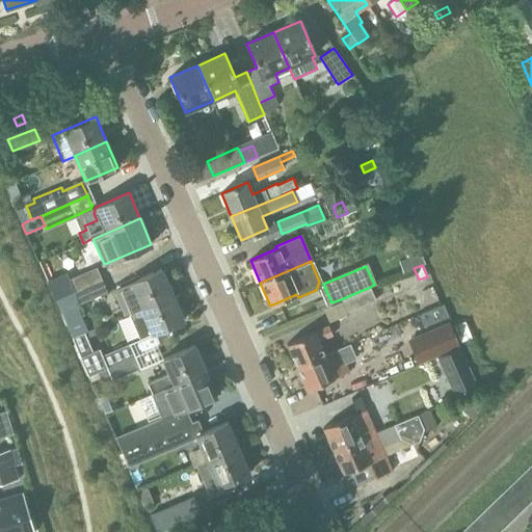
[(102,280),(97,268),(69,280),(74,291),(102,280)]
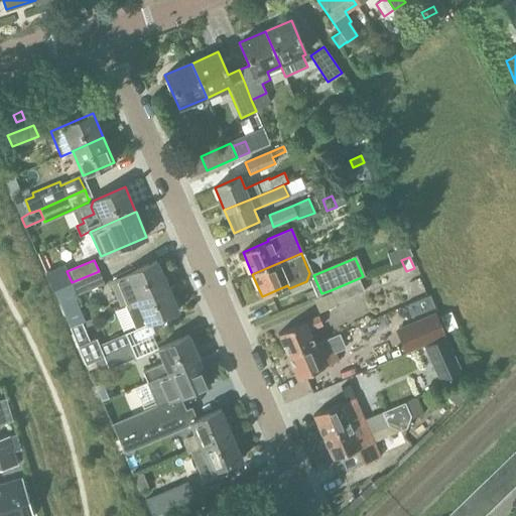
[(125,304),(136,299),(167,285),(156,260),(109,280),(120,307),(125,304)]
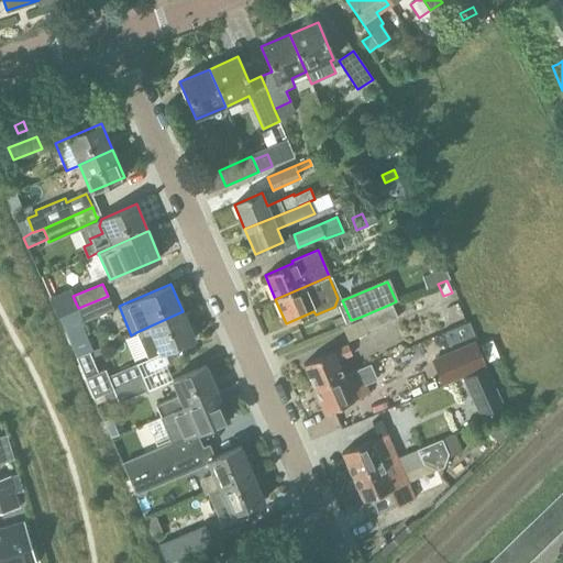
[(113,309),(108,296),(78,308),(84,322),(113,309)]
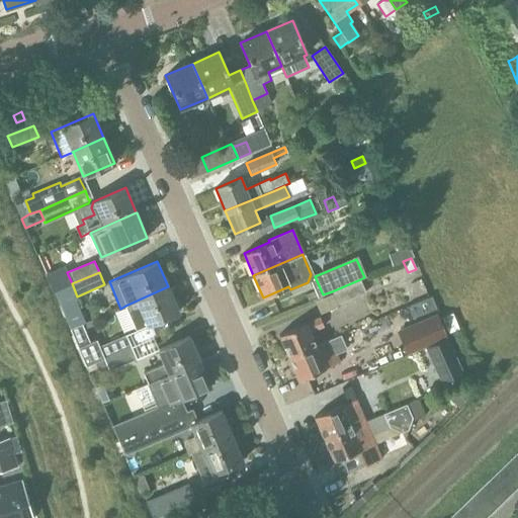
[(360,279),(332,291),(338,304),(365,292),(360,279)]
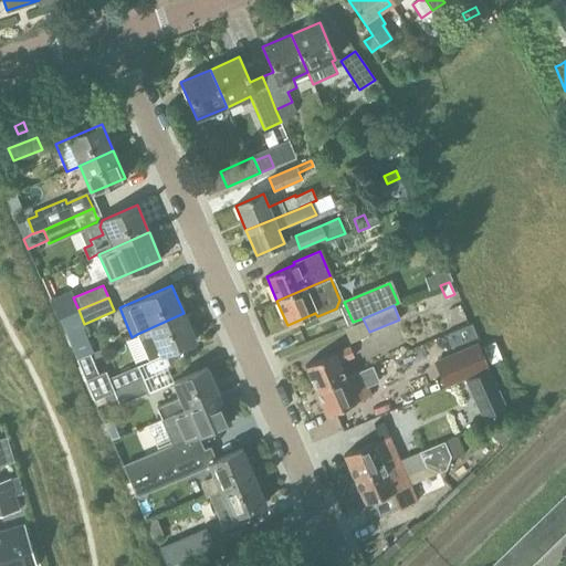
[(148,360),(195,341),(184,313),(149,328),(137,334),(148,360)]
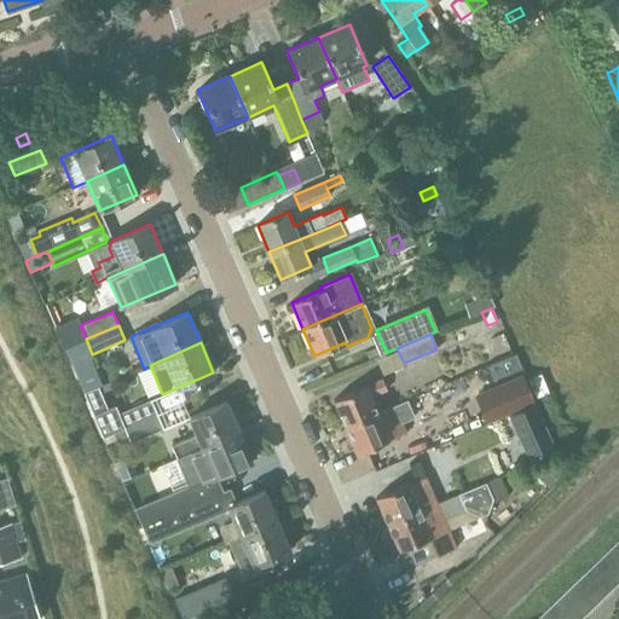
[(521,376),(476,395),(489,421),(532,401),(521,376)]
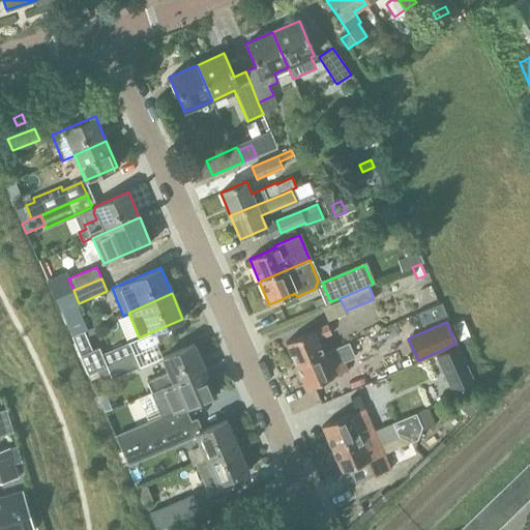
[(286,344),(295,365),(322,353),(317,341),(331,334),(327,324),(313,330),(314,332),(286,344)]
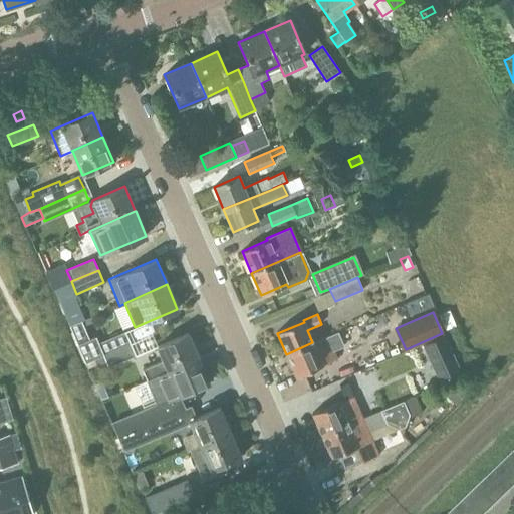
[(93,316),(84,320),(81,321),(83,326),(95,321),(93,316)]
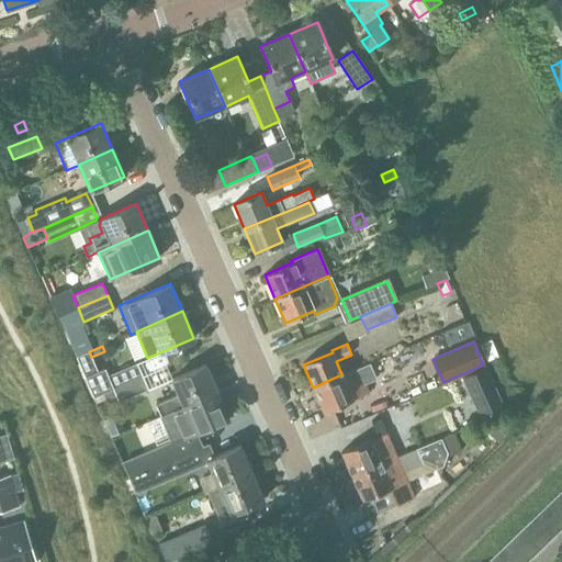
[(76,357),(85,377),(98,372),(91,357),(89,351),(76,357)]
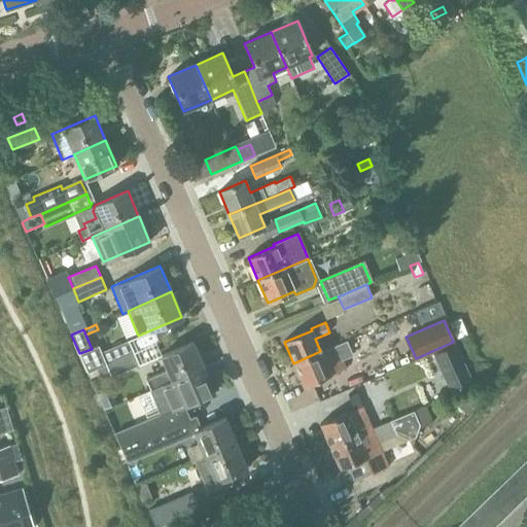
[(106,364),(133,353),(129,341),(102,352),(101,352),(98,346),(79,353),(88,373),(106,364)]
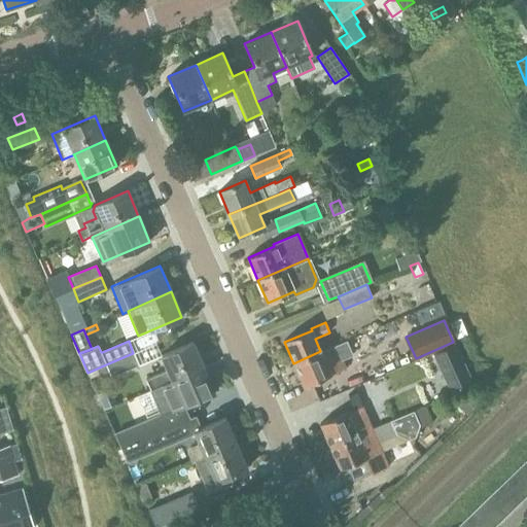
[(321,352),(293,363),(304,386),(345,367),(341,359),(352,354),(346,341),(321,352)]
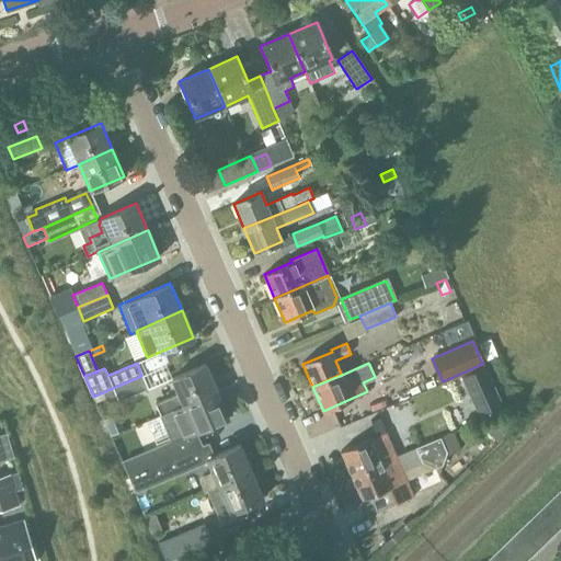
[(178,395),(156,404),(160,414),(216,390),(205,365),(171,379),(178,395)]
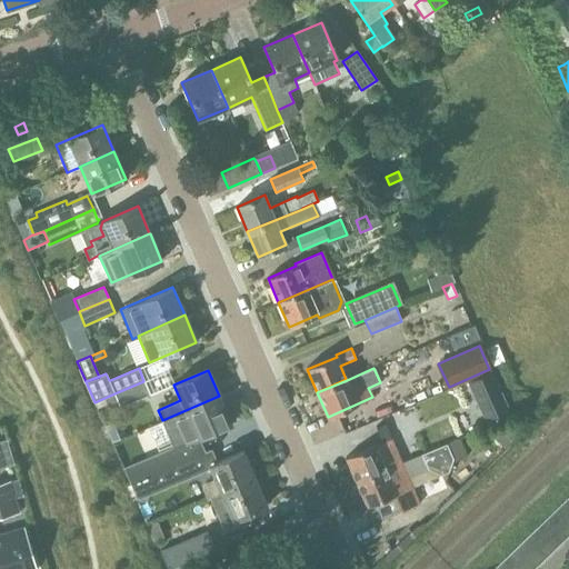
[(490,371),(468,381),(487,423),(509,413),(490,371)]
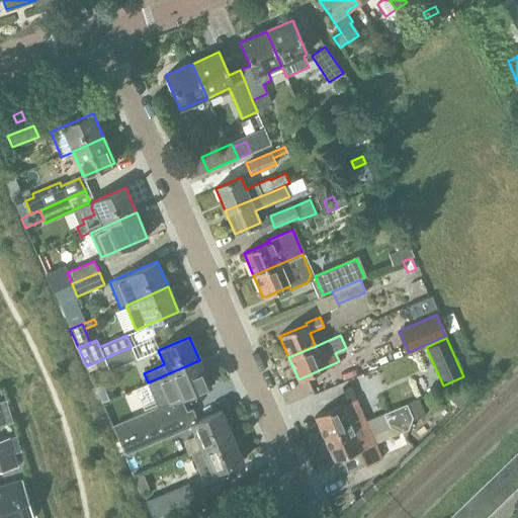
[(131,347),(104,358),(104,359),(97,362),(101,372),(108,369),(109,370),(137,359),(131,347)]
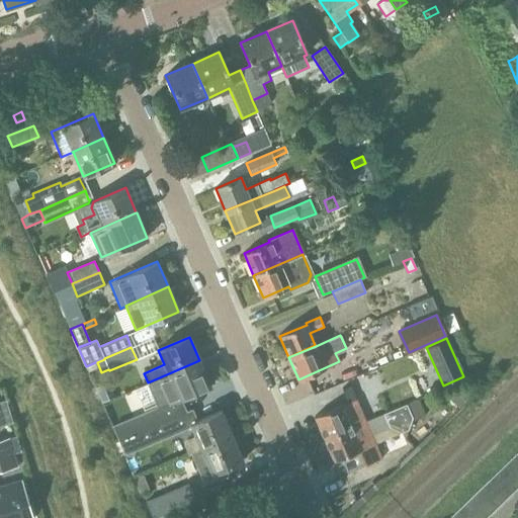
[(185,412),(180,400),(210,386),(209,383),(213,382),(209,372),(205,373),(199,360),(148,382),(158,407),(112,427),(118,441),(164,421),(169,418),(185,412)]
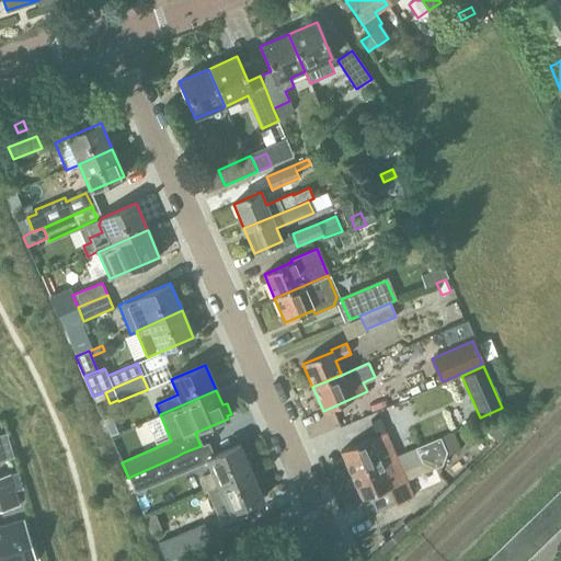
[(397,461),(395,457),(351,476),(361,500),(370,495),(377,512),(412,496),(405,481),(442,465),(446,455),(460,449),(454,432),(415,448),(415,447),(398,455),(400,460),(397,461)]
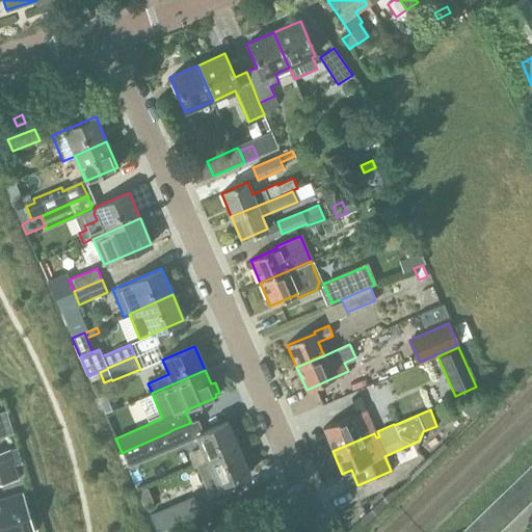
[(323,429),(333,451),(374,433),(365,411),(323,429)]
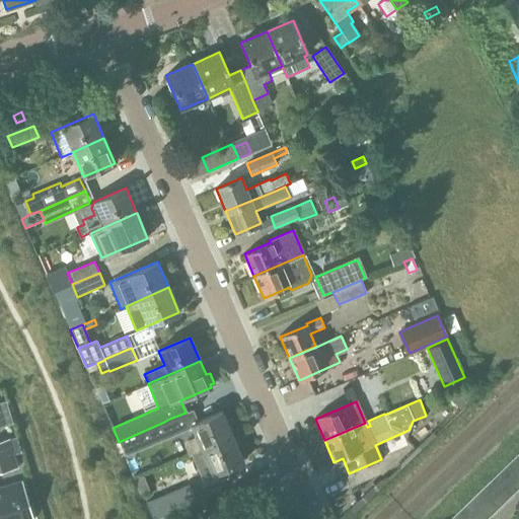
[(187,441),(186,445),(190,454),(192,453),(232,436),(222,412),(191,425),(196,438),(187,441)]
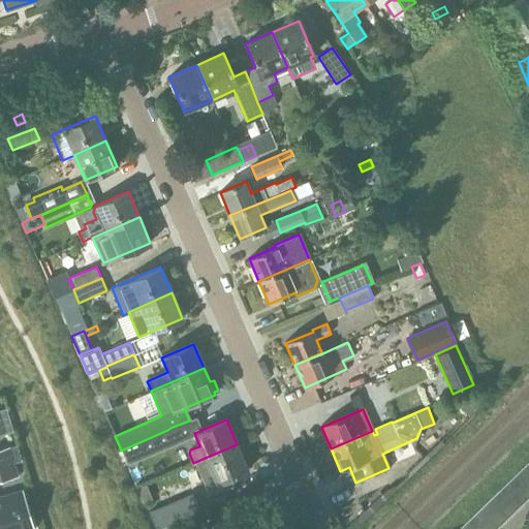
[(167,430),(121,450),(126,462),(179,440),(173,427),(167,430)]
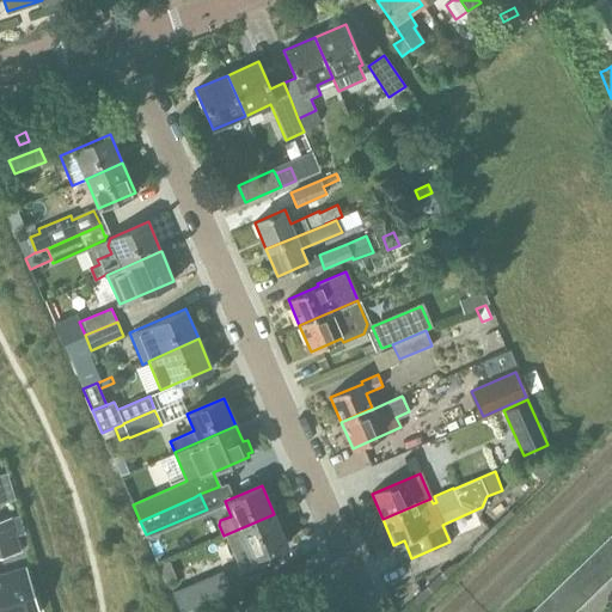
[(274,514),(226,534),(239,564),(287,544),(286,540),(291,538),(285,526),(280,527),(274,514)]
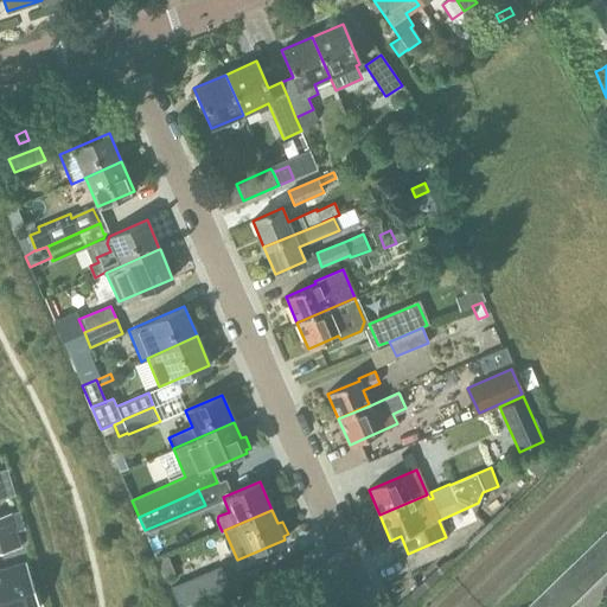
[(10,513),(0,516),(0,536),(16,532),(10,513)]
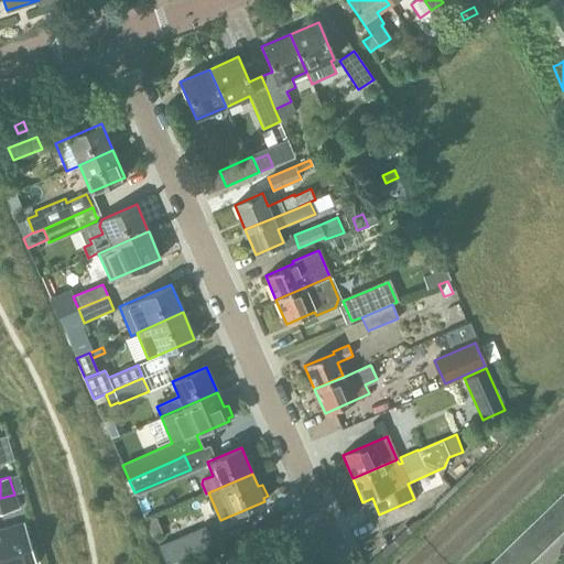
[(14,495),(0,498),(0,511),(18,507),(14,495)]
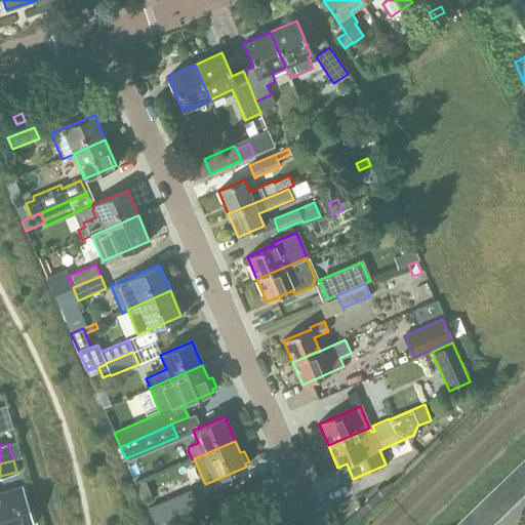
[(524,465),(522,462),(513,471),(524,483),(524,465)]
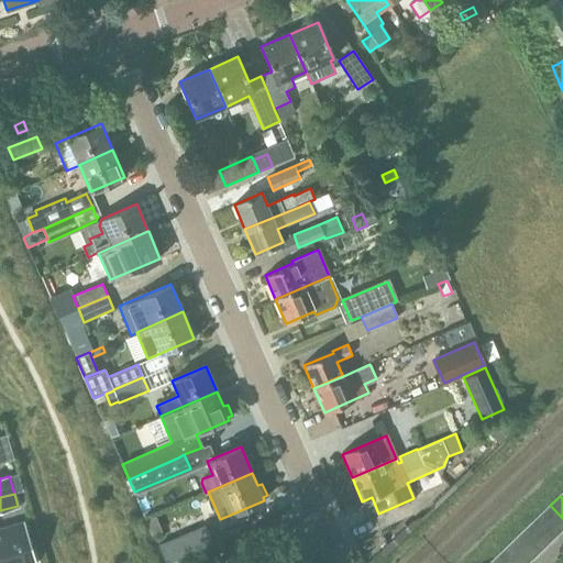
[(560,533),(562,530),(562,518),(550,505),(541,514),(560,533)]
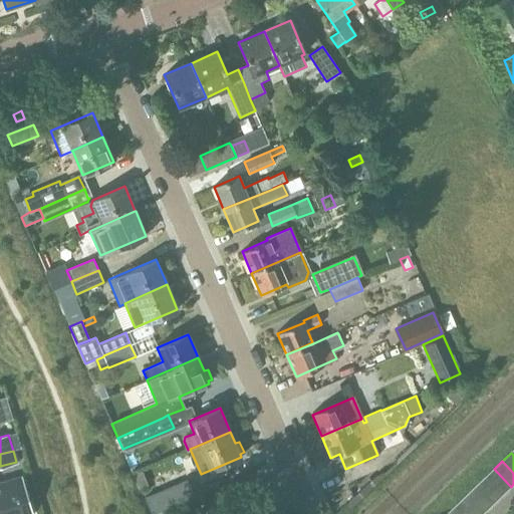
[(511,487),(494,469),(485,478),(502,496),(511,487)]
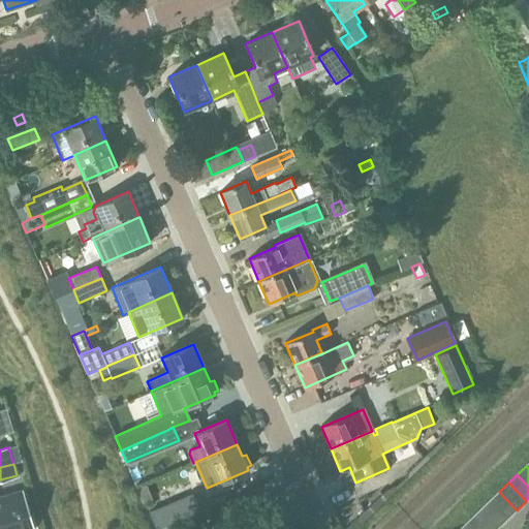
[(32,528),(21,490),(0,496),(0,528),(32,528)]
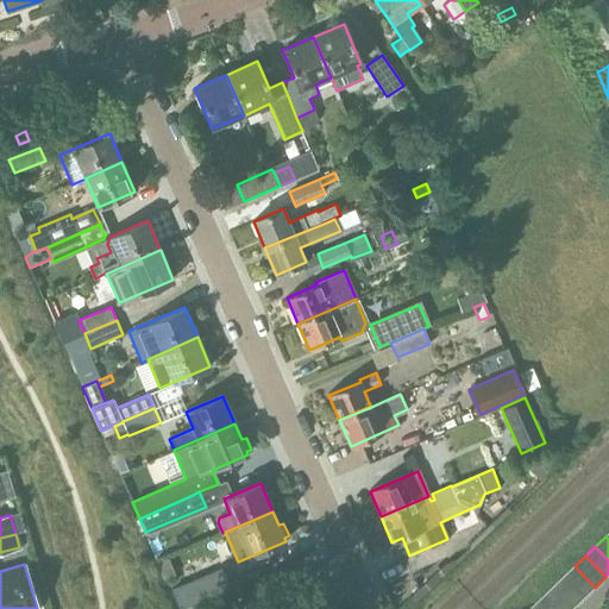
[(585,597),(595,588),(575,566),(564,576),(585,597)]
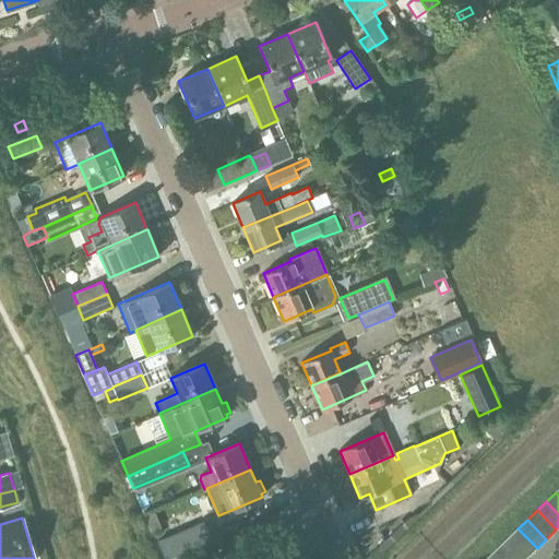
[(205,521),(156,542),(157,544),(163,555),(211,534),(205,521)]
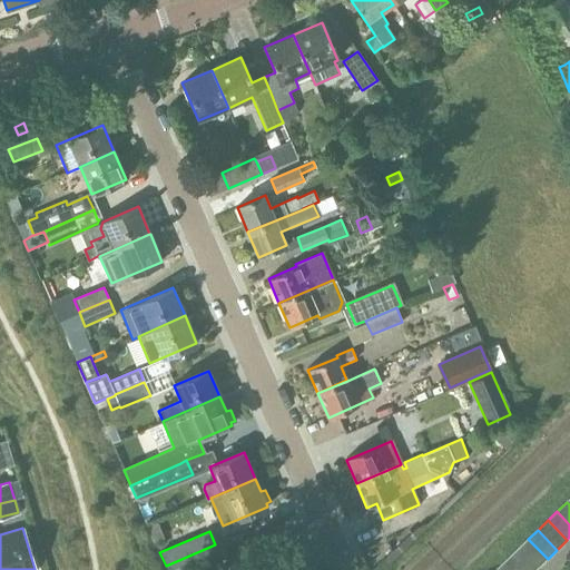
[(528,539),(519,548),(538,568),(548,559),(528,539)]
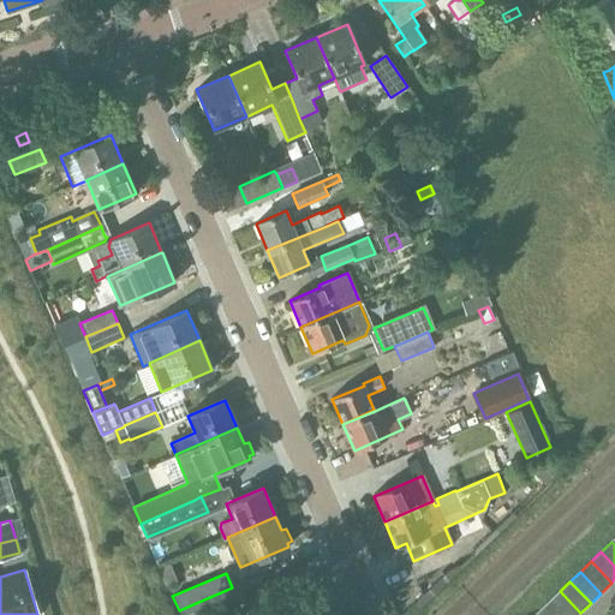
[(560,591),(549,602),(562,614),(578,614),(580,613),(560,591)]
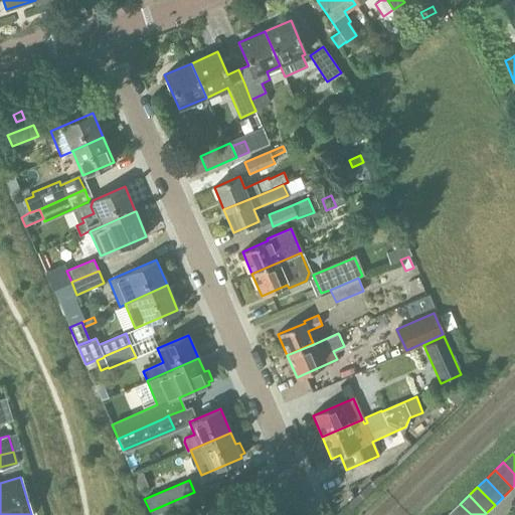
[(214,499),(184,513),(185,514),(230,514),(227,508),(220,512),(214,499)]
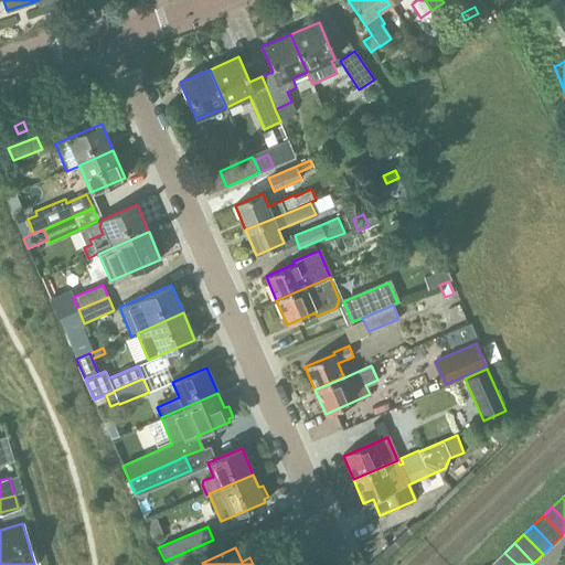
[(516,564),(504,553),(494,562),(498,564),(516,564)]
